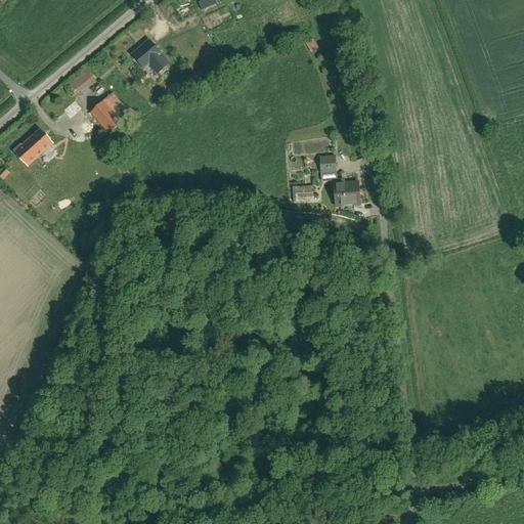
[(312,37),(305,42),(310,50),(318,45),(312,37)]
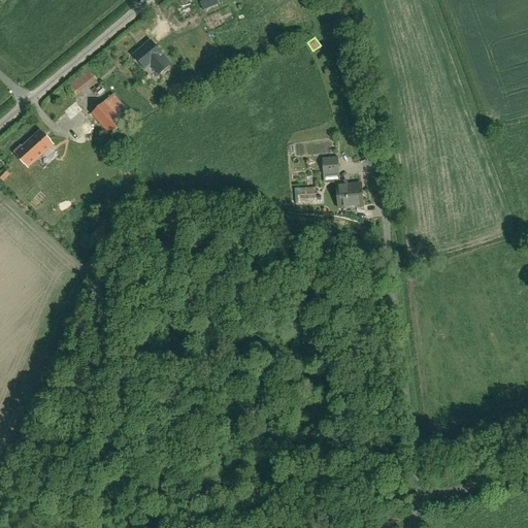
[(152,39),(134,56),(158,79),(174,62),(152,39)]
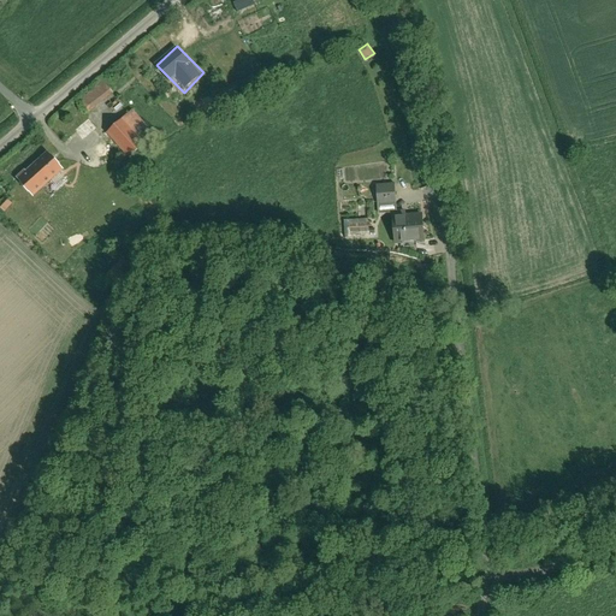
[(104,78),(77,99),(88,113),(114,92),(104,78)]
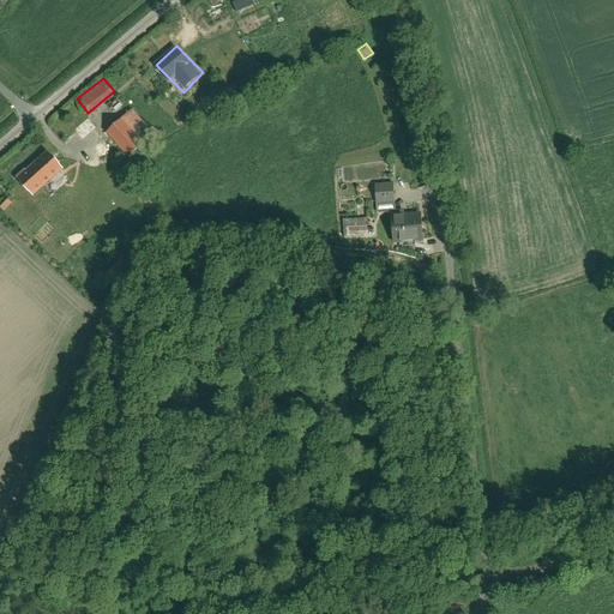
[(215,92),(199,106),(204,112),(220,98),(215,92)]
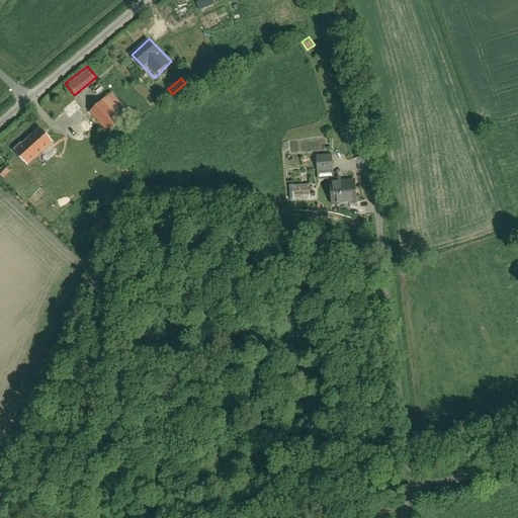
[(112,89),(90,109),(110,133),(133,111),(112,89)]
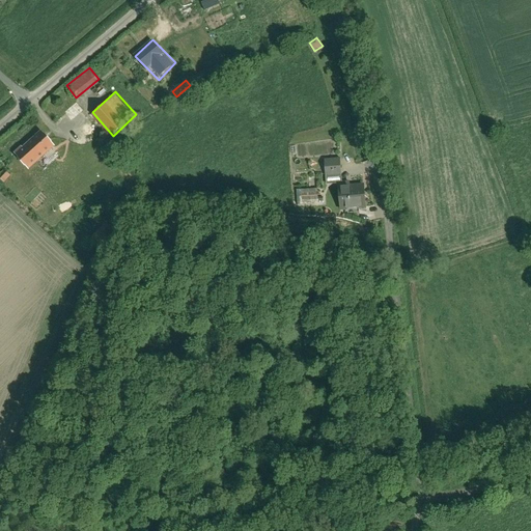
[(14,154),(27,169),(55,144),(42,129),(14,154)]
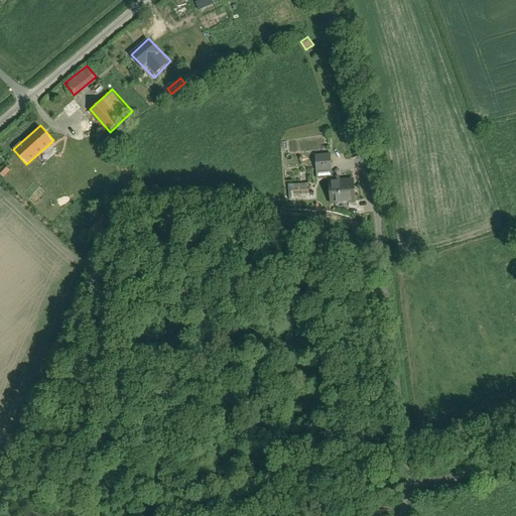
[(328,144),(313,146),(315,170),(331,169),(328,144)]
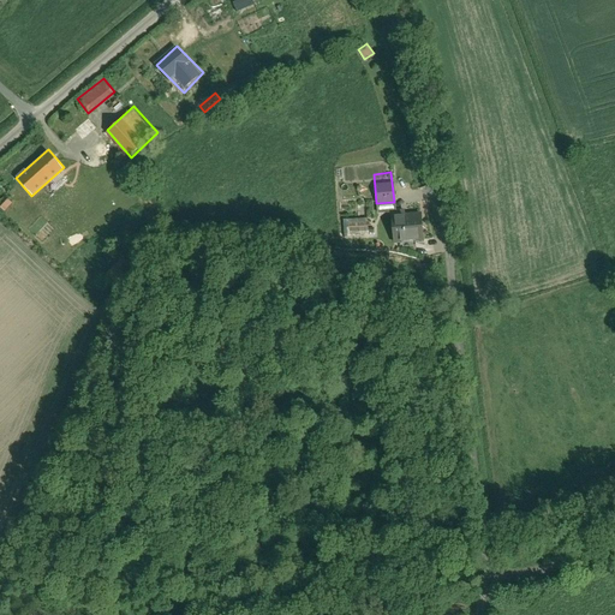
[(0,203),(6,210),(15,203),(7,196),(0,203)]
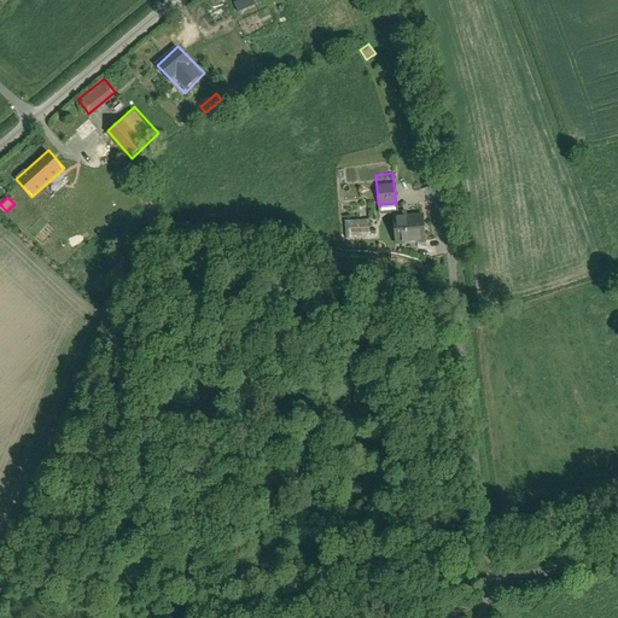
[(391,204),(395,239),(426,237),(423,202),(396,203),(391,204)]
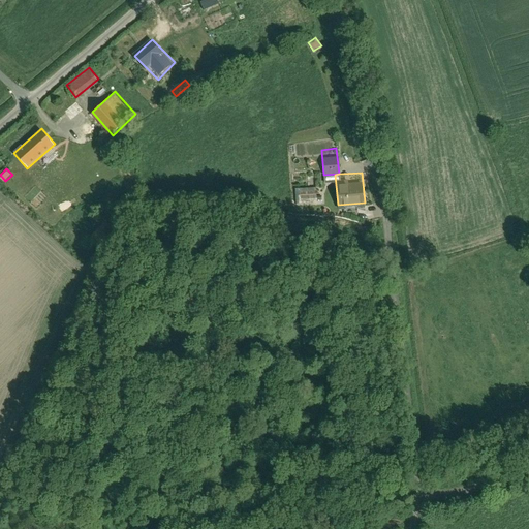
[(318,200),(317,187),(297,188),(298,201),(318,200)]
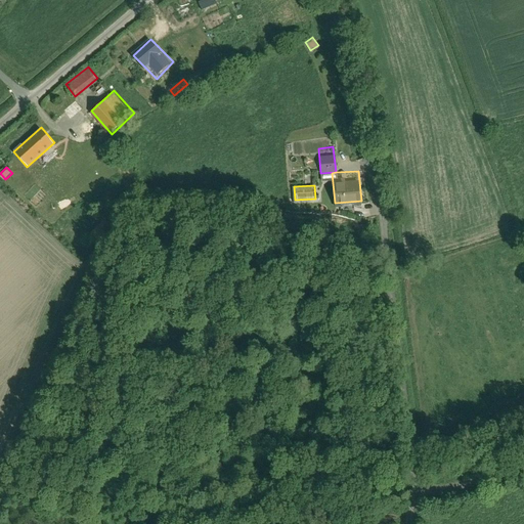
All buildings are outlined.
